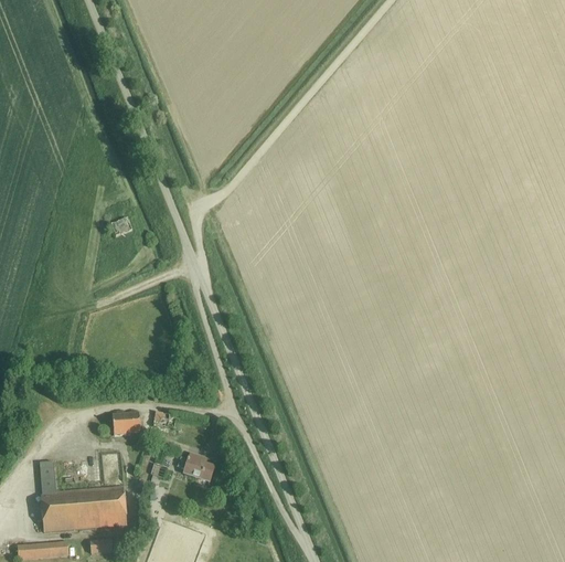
[(416,27),(418,19),(408,17),(407,24),(416,27)]
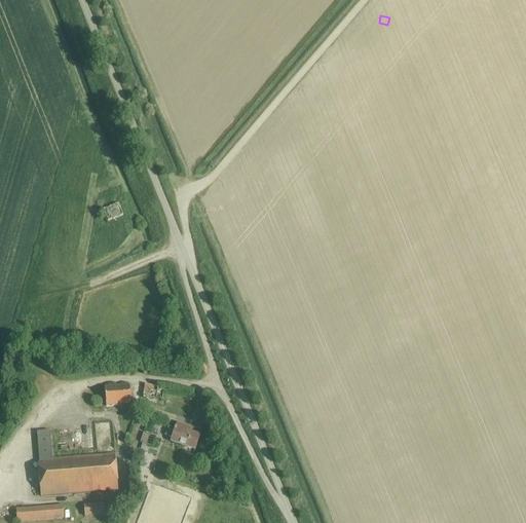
[(108,218),(123,213),(119,200),(104,207),(108,218)]
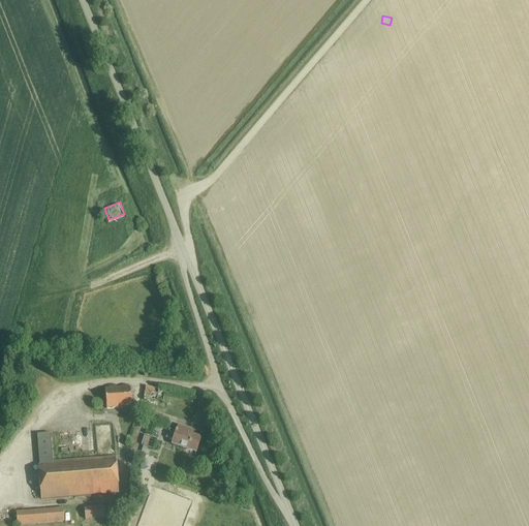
[(160,399),(161,393),(158,393),(158,387),(145,384),(144,397),(160,399)]
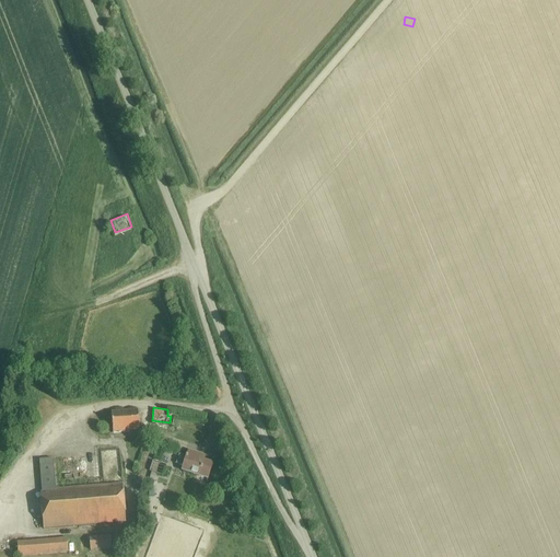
[(113,430),(139,428),(138,408),(112,409),(113,430)]
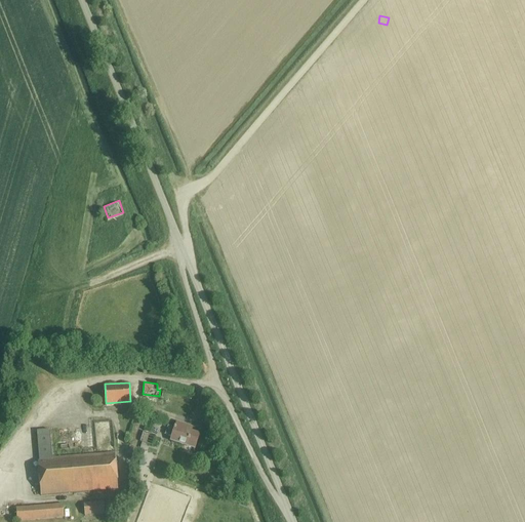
[(22,406),(8,402),(5,409),(19,413),(22,406)]
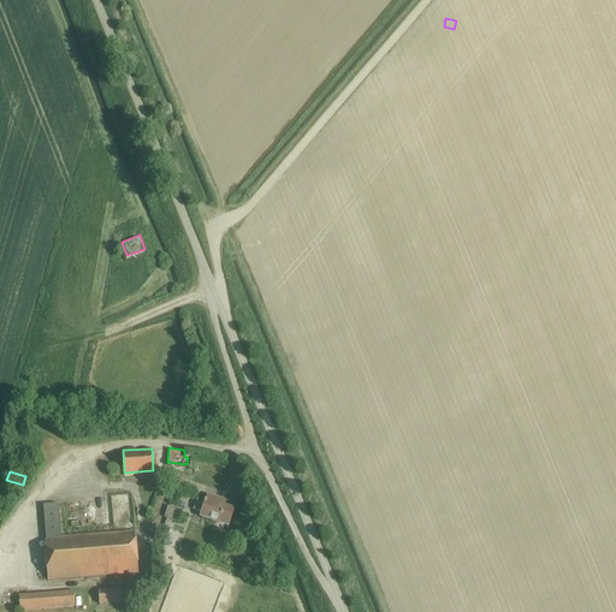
[(82,504),(99,504),(99,491),(76,491),(76,495),(82,495),(82,504)]
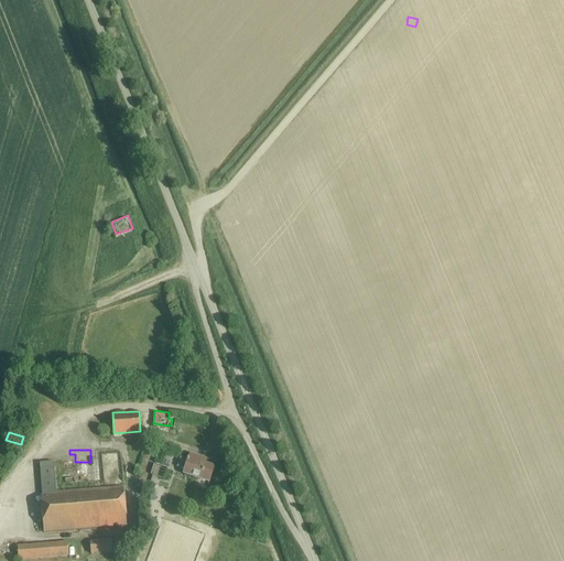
[(181,454),(177,464),(185,467),(184,472),(208,479),(214,464),(206,462),(205,461),(207,456),(203,455),(191,451),(188,457),(181,454)]
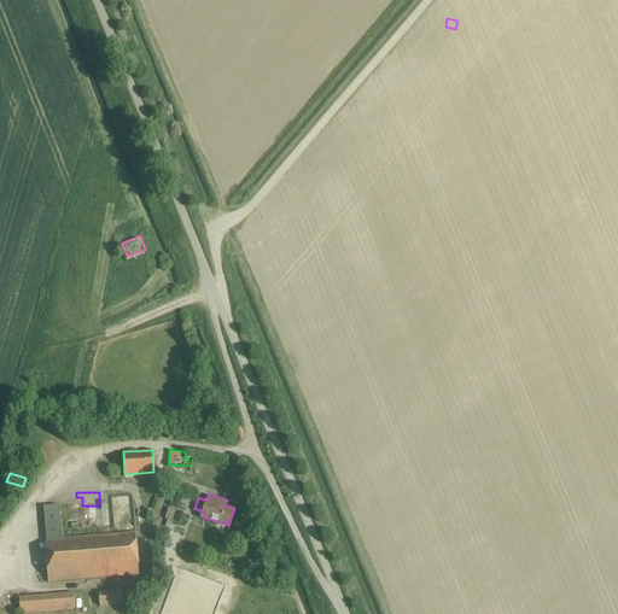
[(48,580),(138,573),(134,531),(60,537),(59,527),(58,504),(42,504),(44,527),(45,538),(48,580)]
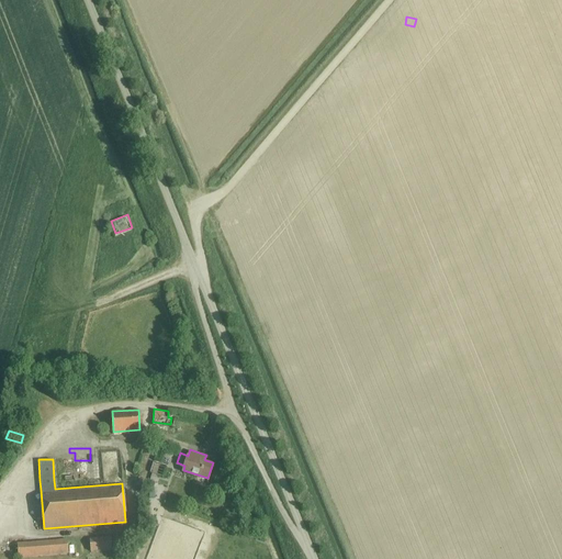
[(232,503),(229,510),(235,512),(238,505),(232,503)]
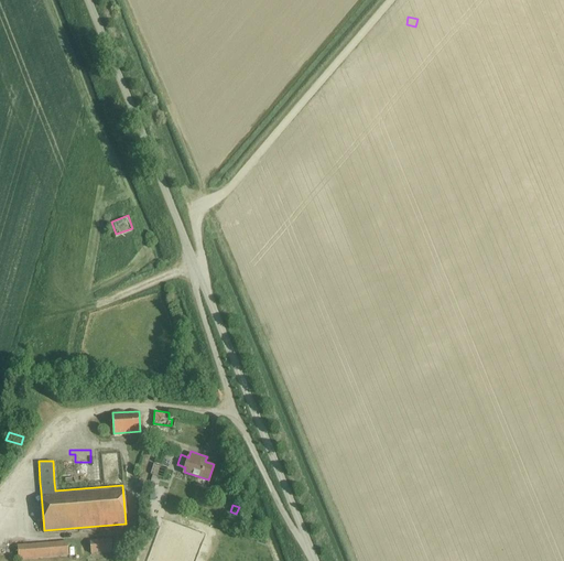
[(90,551),(111,550),(111,538),(90,539),(90,551)]
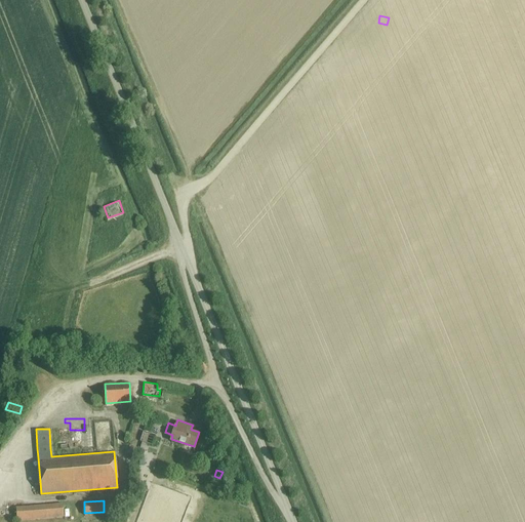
[(16,519),(64,515),(63,503),(15,506),(16,519)]
